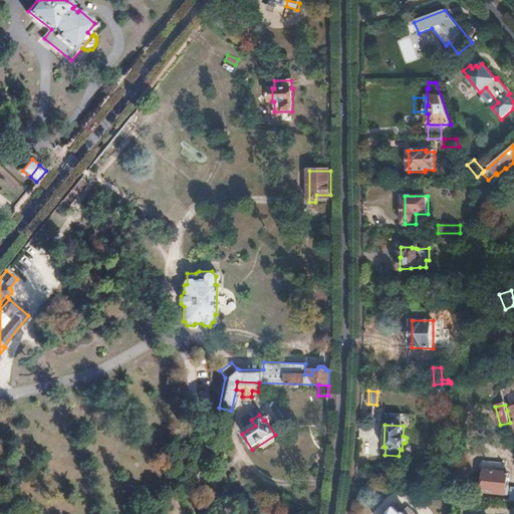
[(507,486),(508,473),(486,471),(483,491),(509,494),(510,487),(507,486)]
